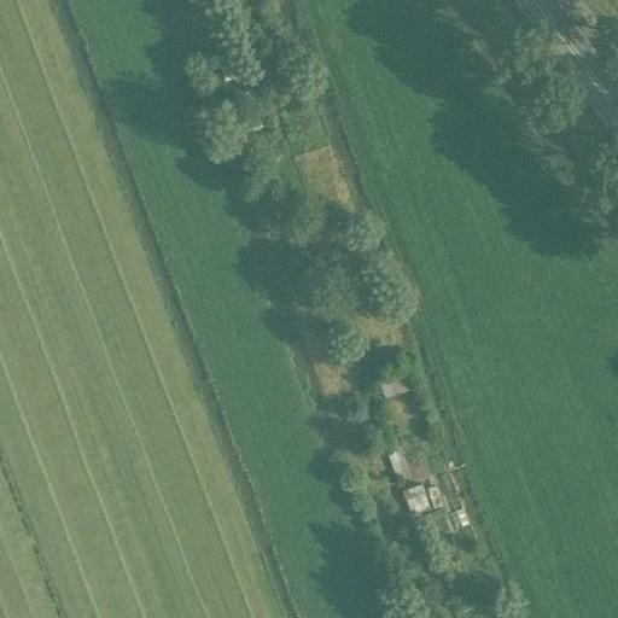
[(229,50),(199,60),(204,74),(220,68),(225,82),(240,76),(229,50)]
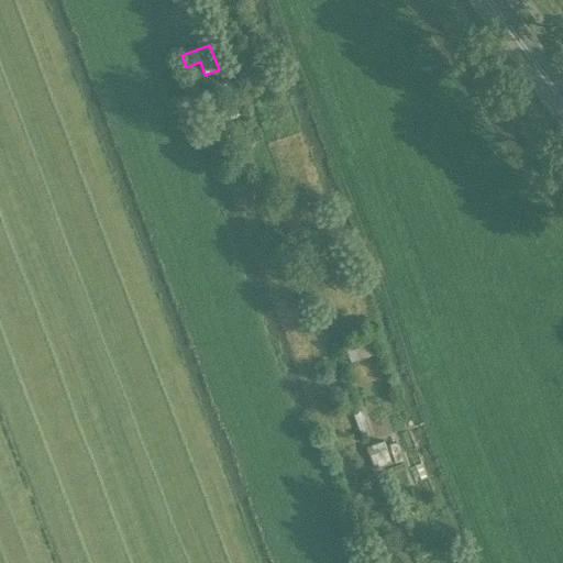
[(238,80),(224,85),(225,86),(230,98),(242,94),(238,80)]
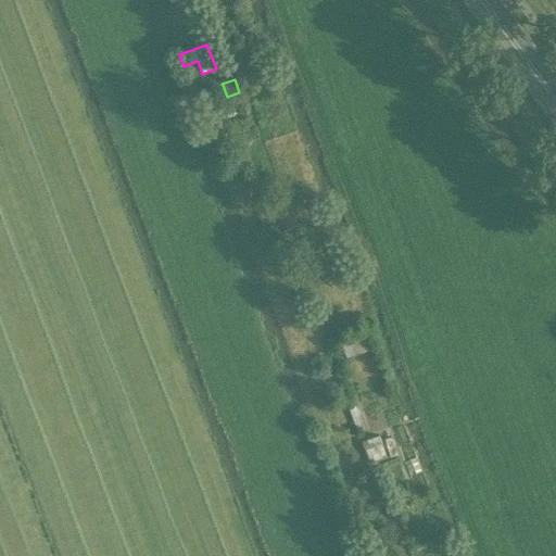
[(209,87),(196,93),(202,105),(215,99),(209,87)]
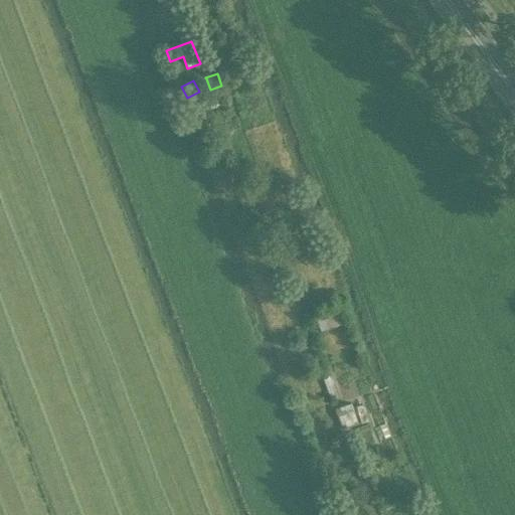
[(338,308),(314,316),(319,332),(344,323),(338,308)]
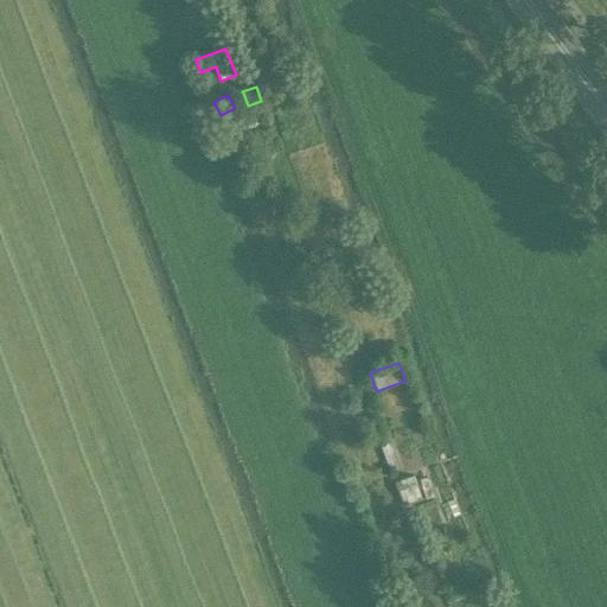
[(389,442),(379,445),(389,471),(397,467),(389,442)]
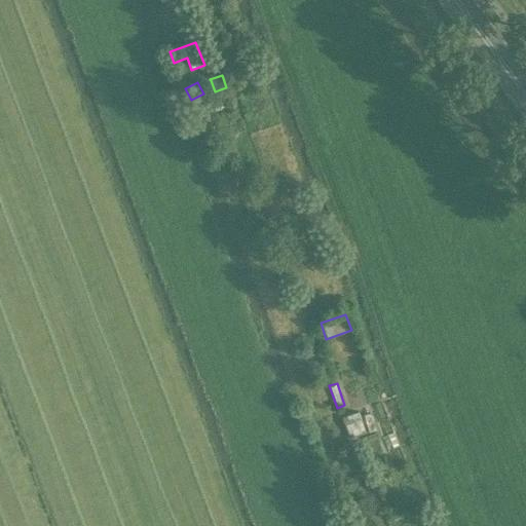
[(359,412),(342,418),(348,438),(366,433),(359,412)]
